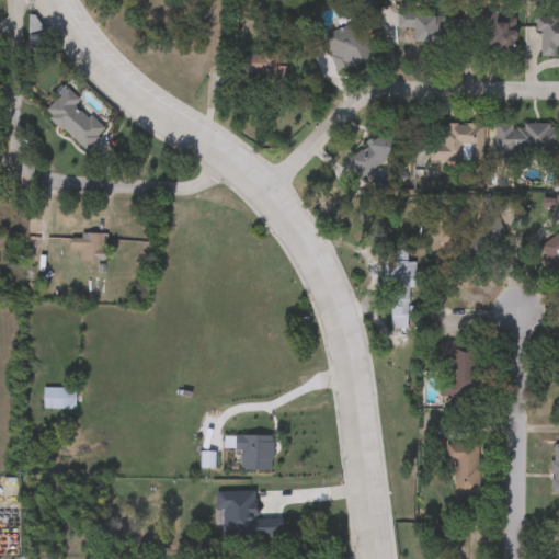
[(500,9),(500,15),(518,15),(517,52),(481,50),(482,9),(500,9)]
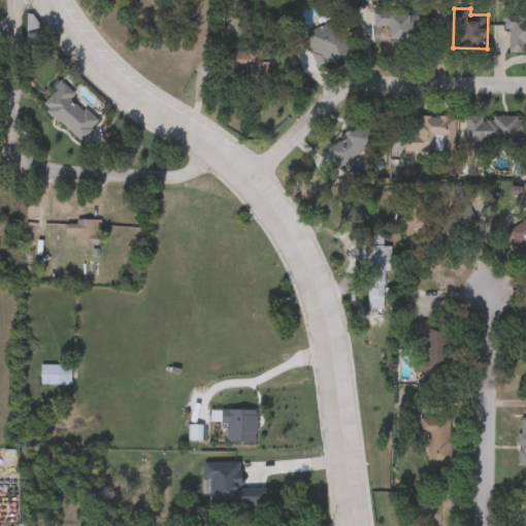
[(391,39),(391,26),(375,26),(375,13),(418,14),(417,40),(391,39)]
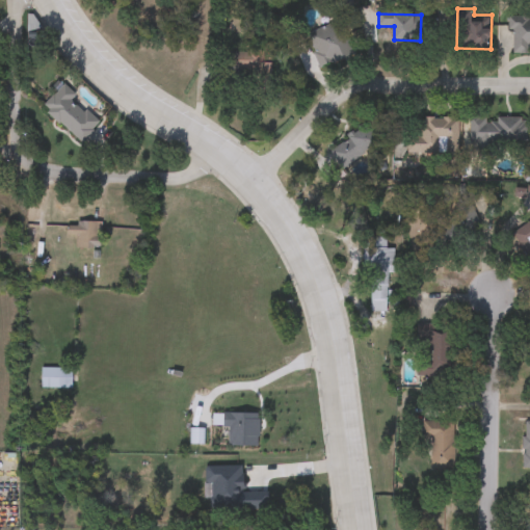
[(529,53),(512,53),(513,18),(529,18),(529,53)]
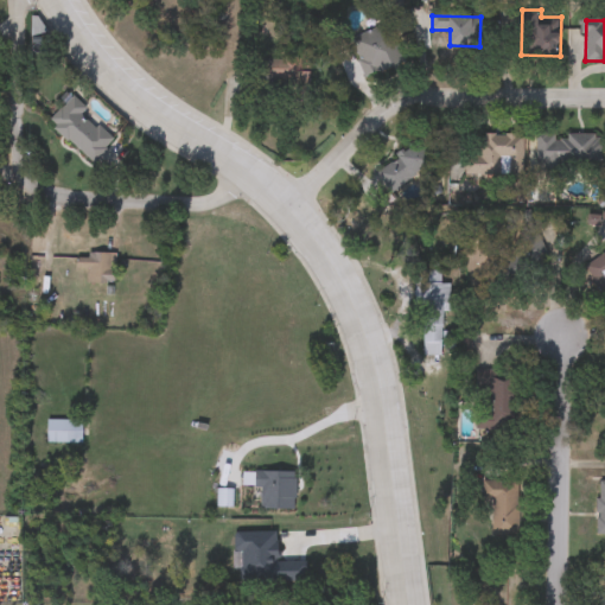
[(351,37),(390,21),(406,61),(368,77),(351,37)]
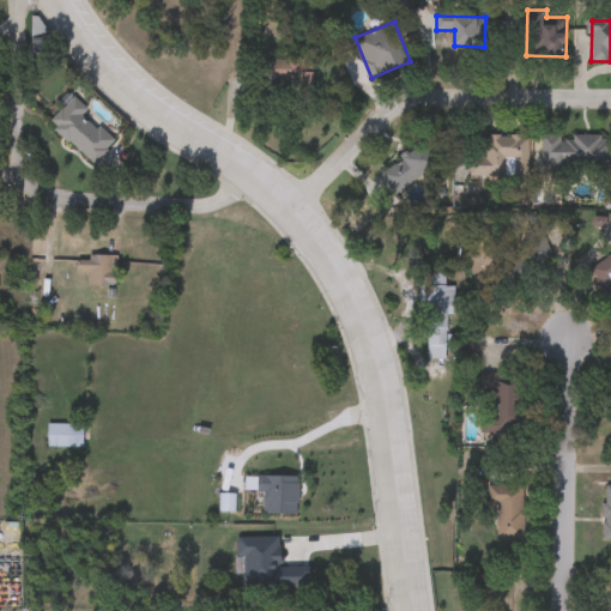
[(313,59),(310,96),(292,96),(294,79),(267,79),(268,58),(313,59)]
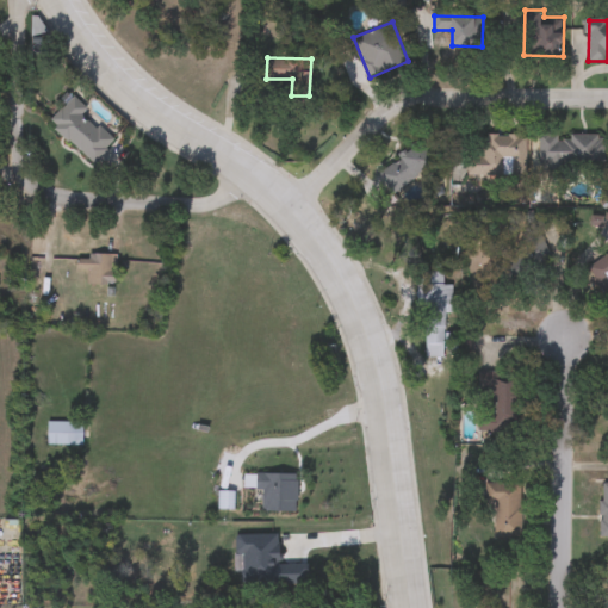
[(86,113),(116,140),(97,162),(50,122),(74,95),(90,109),(86,113)]
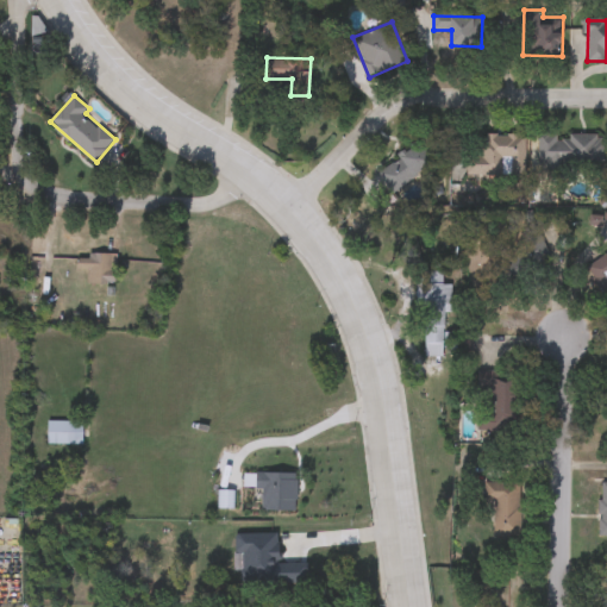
[(539,133),(606,132),(606,162),(540,163),(539,133)]
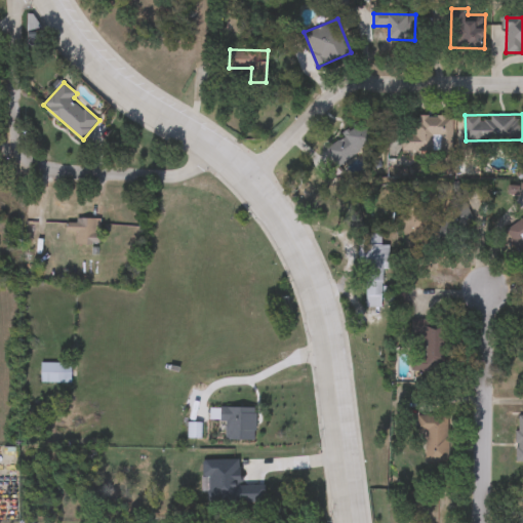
[(452,150),(413,151),(413,115),(452,115),(452,150)]
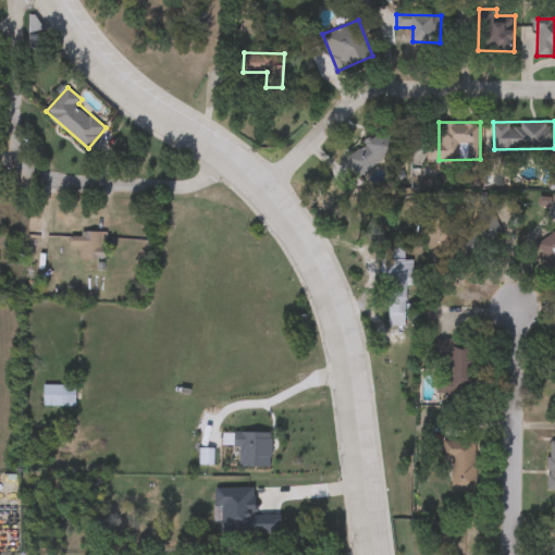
[(359,174),(346,156),(385,130),(398,148),(359,174)]
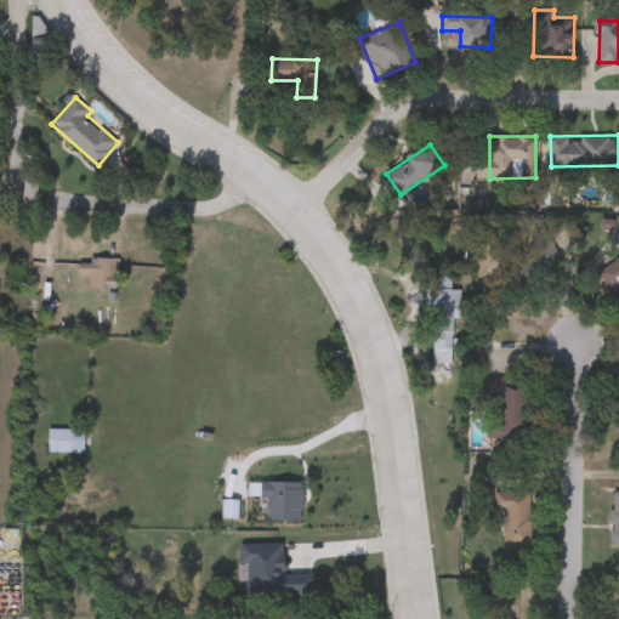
[(543,290),(515,287),(518,254),(546,256),(543,290)]
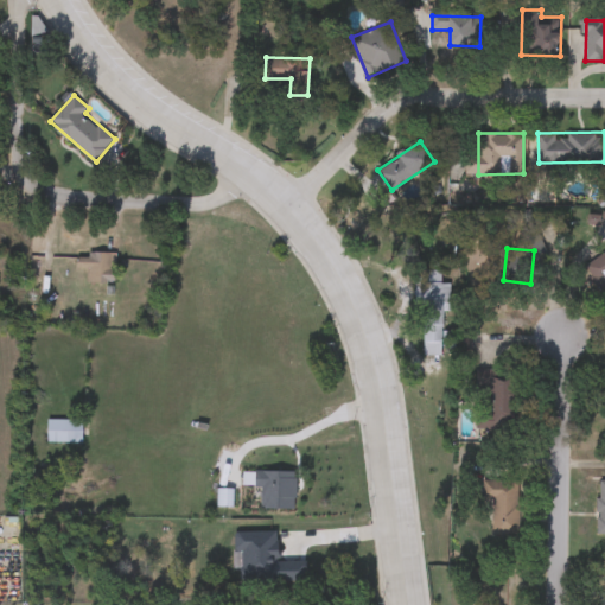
[(88,268),(78,268),(78,252),(116,252),(116,281),(88,281),(88,268)]
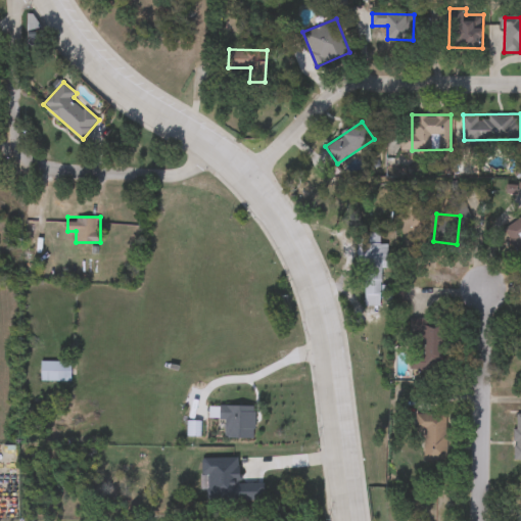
[(520,250),(506,227),(520,217),(520,250)]
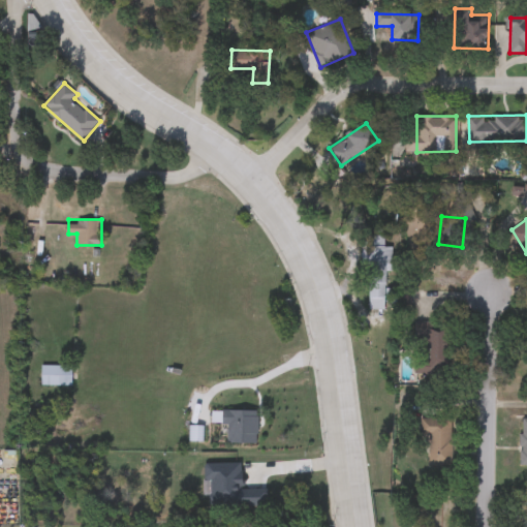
[(390,245),(389,293),(366,293),(367,235),(385,235),(384,245),(390,245)]
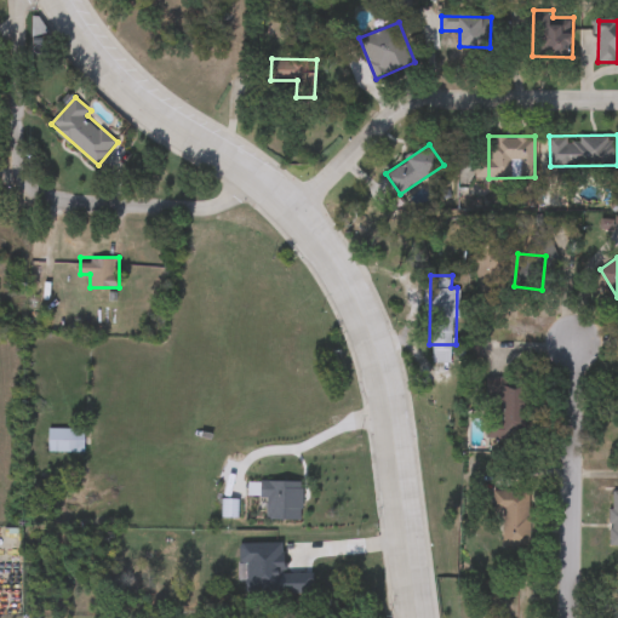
[(490,379),(532,379),(531,439),(488,438),(490,379)]
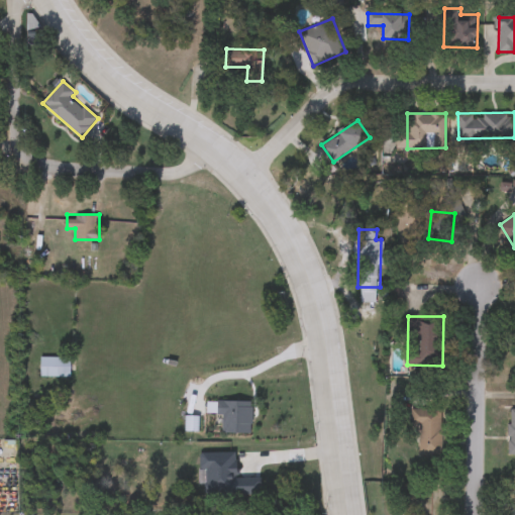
[(72,376),(41,376),(41,356),(72,356),(72,376)]
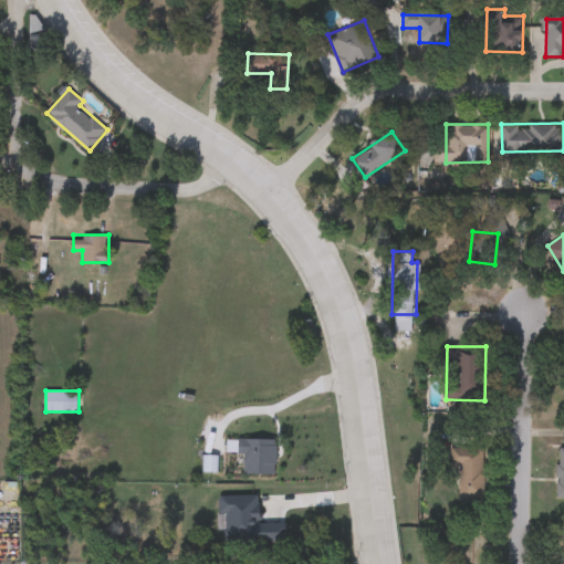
[(240,473),(240,438),(277,438),(277,473),(240,473)]
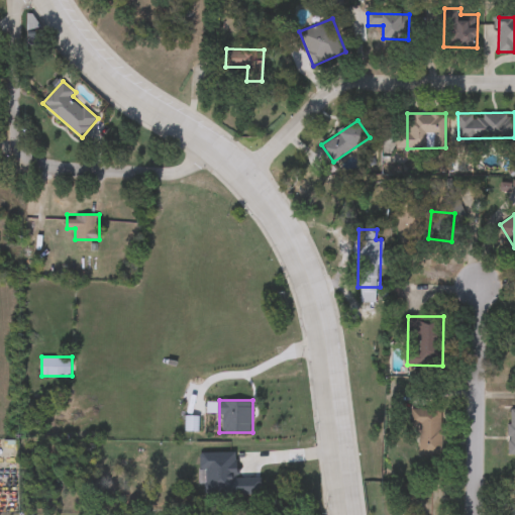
[(443,408),(443,454),(421,454),(421,424),(412,424),(412,408),(443,408)]
